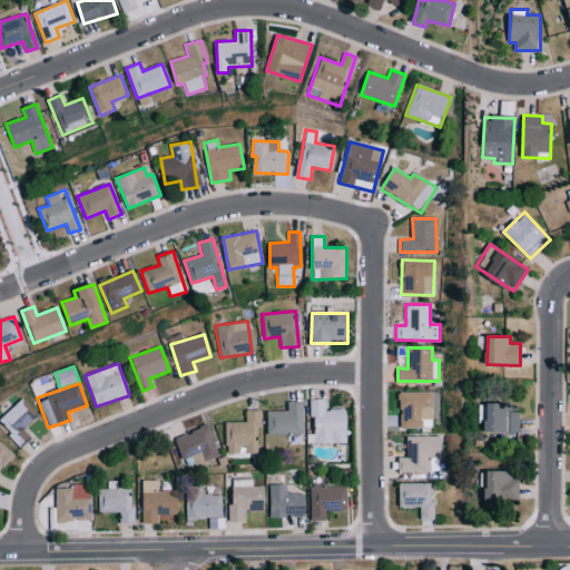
[(433,392),(400,392),(400,428),(433,428),(433,392)]
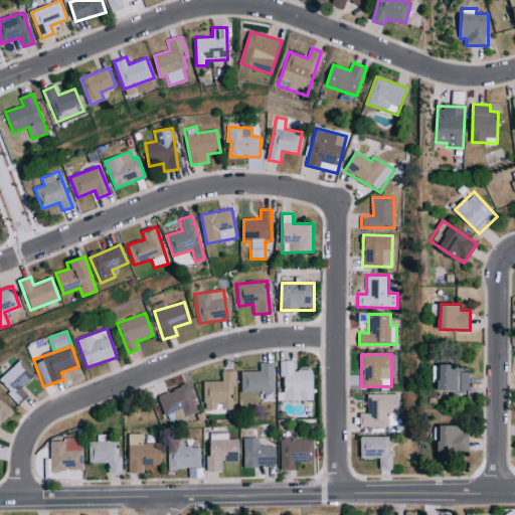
[(313,400),(314,369),(294,369),(294,361),(280,360),(280,376),(284,376),(284,400),(313,400)]
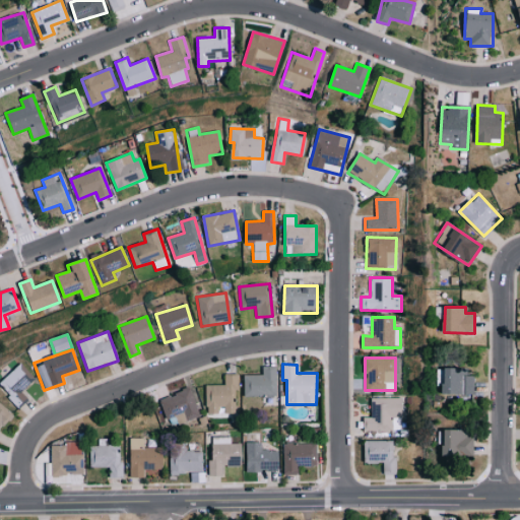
[(20,392),(34,381),(18,365),(0,382),(0,387),(18,407),(27,399),(20,392)]
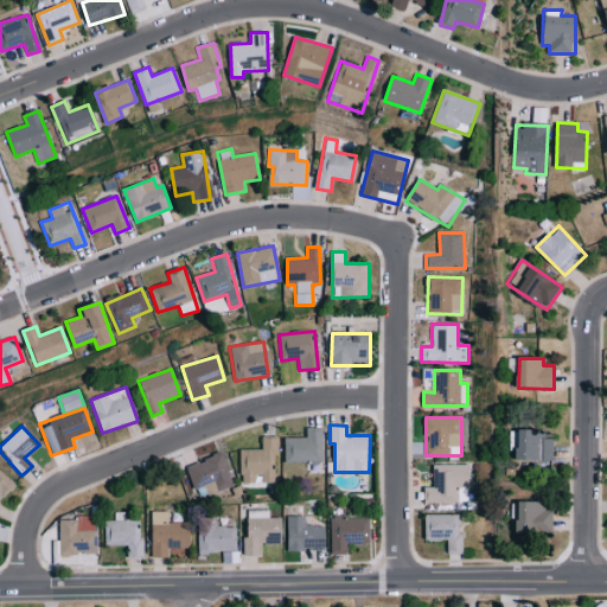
[(545,430),(518,429),(518,460),(553,461),(553,439),(545,439),(545,430)]
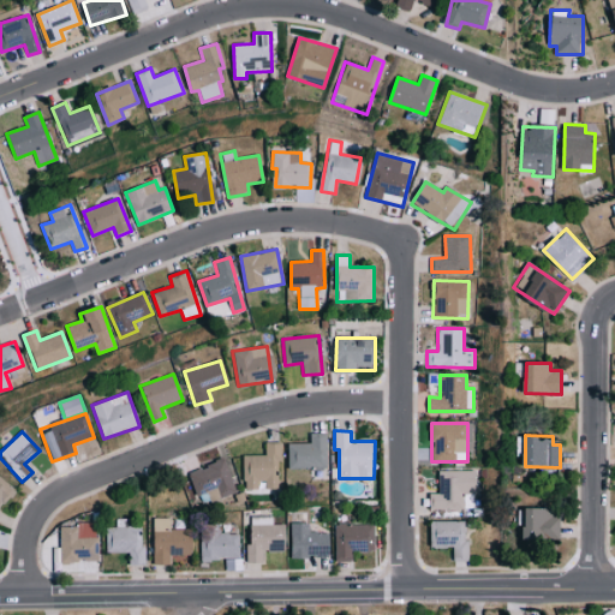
[(243,455),(244,489),(262,489),(281,489),(281,442),(264,442),(264,455),(243,455)]
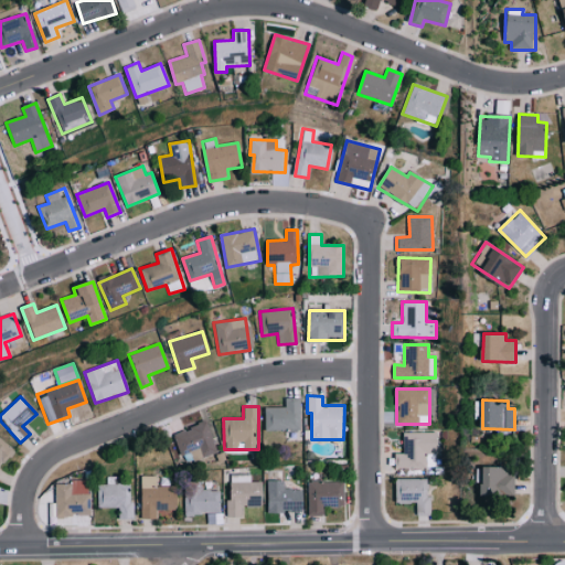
[(173,433),(183,462),(216,452),(208,423),(173,433)]
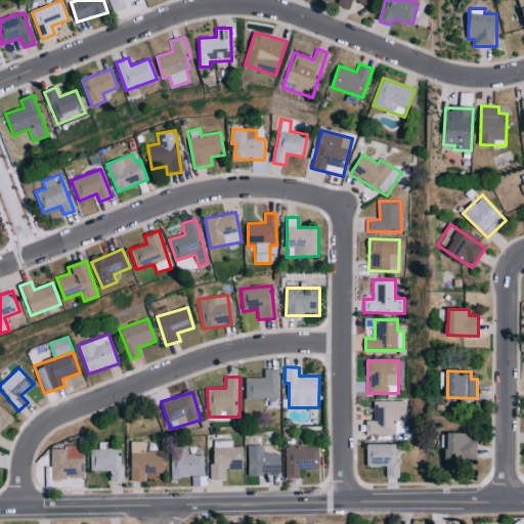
[(395,434),(395,420),(406,421),(406,401),(374,401),(374,421),(365,421),(365,434),(395,434)]
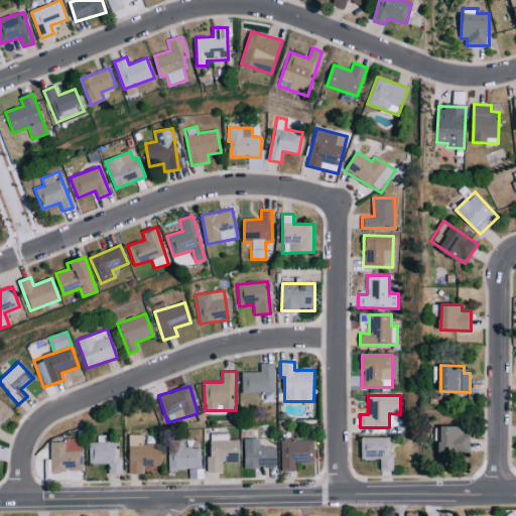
[(0,424),(12,411),(0,399),(0,424)]
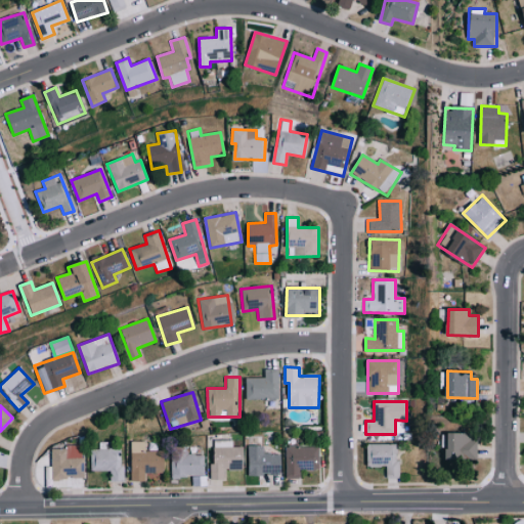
[(442,433),(442,448),(447,448),(446,462),(475,463),(476,434),(442,433)]
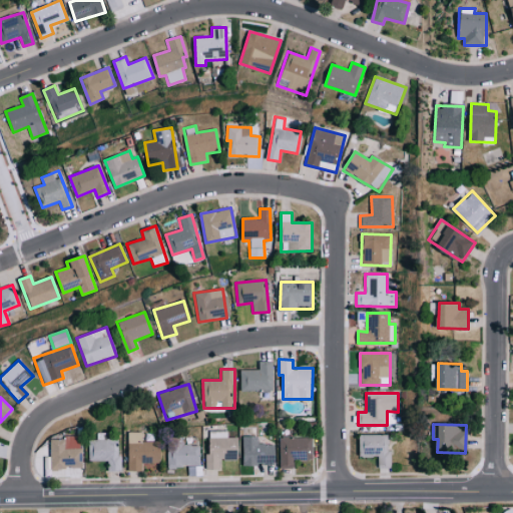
[(276,465),(276,444),(258,444),(258,428),(243,428),(243,465),(276,465)]
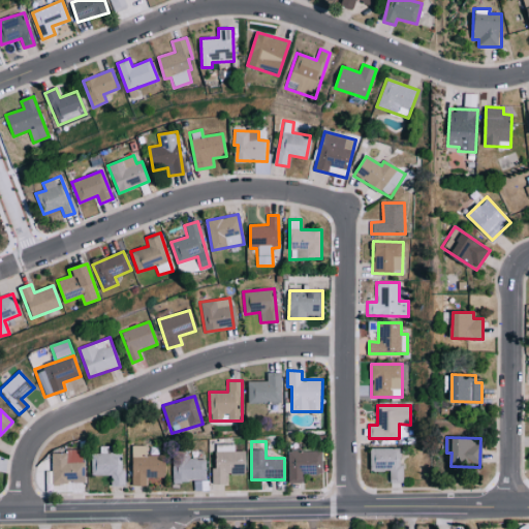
[(226,485),(226,474),(246,474),(247,452),(235,450),(236,444),(217,443),(217,468),(213,468),(212,485),(226,485)]
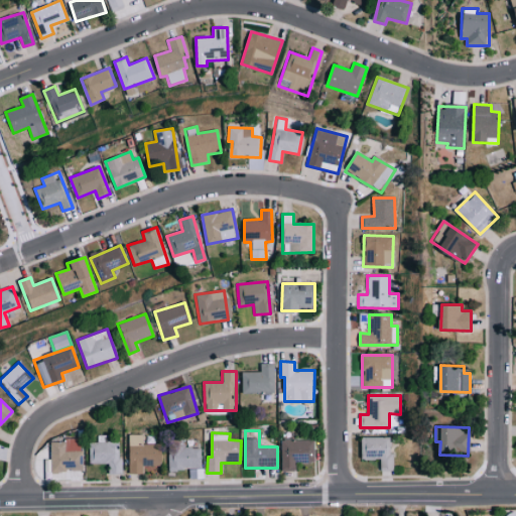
[(129,434),(129,474),(142,474),(143,465),(163,466),(163,445),(142,445),(142,434),(129,434)]
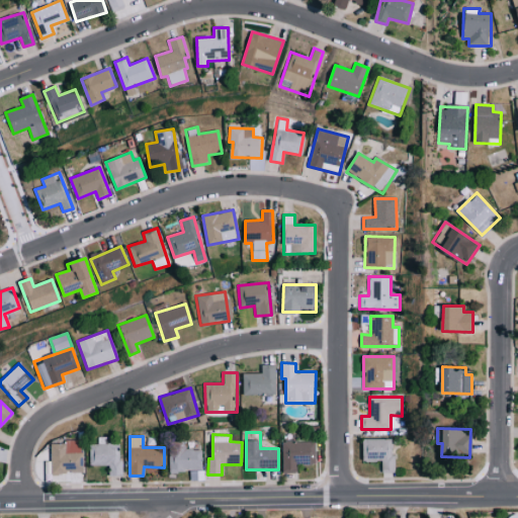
[(89,465),(108,465),(109,477),(120,477),(120,443),(108,444),(108,437),(98,437),(98,444),(89,444),(89,465)]
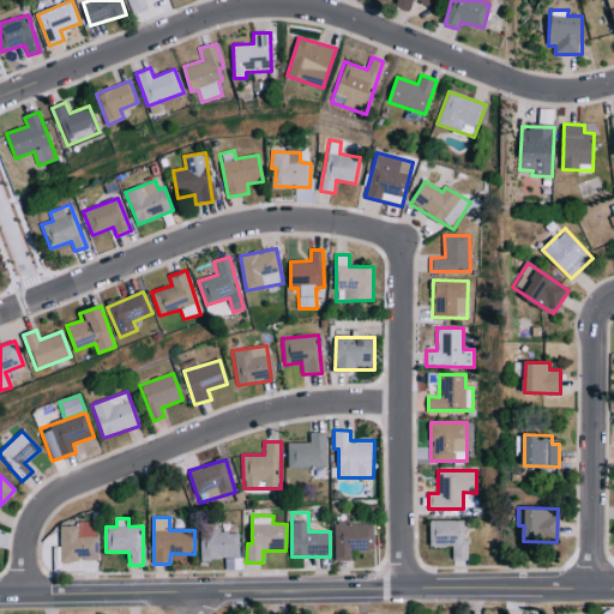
[(429,521),(431,547),(453,547),(453,559),(467,559),(467,521),(429,521)]
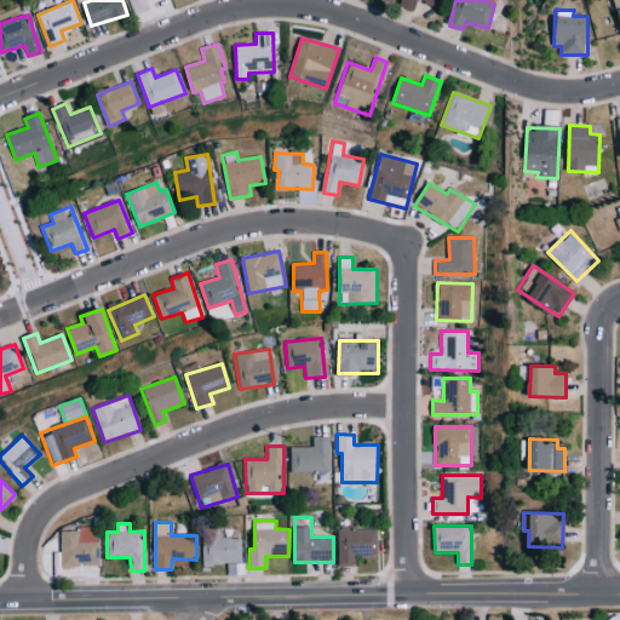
[(377,528),(338,529),(338,567),(355,567),(355,555),(378,555),(377,528)]
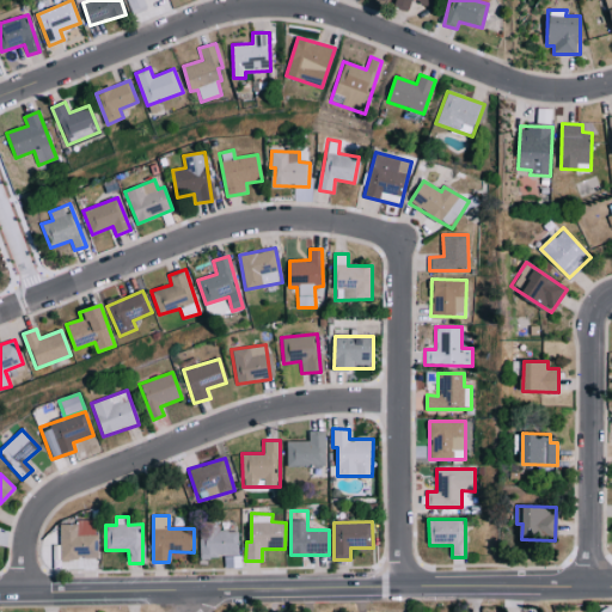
[(60,522),(61,560),(97,560),(97,522),(60,522)]
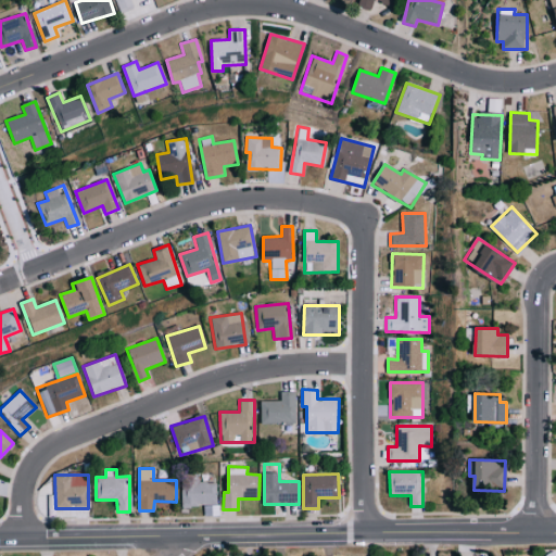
[(181,505),(216,506),(216,484),(182,483),(181,505)]
